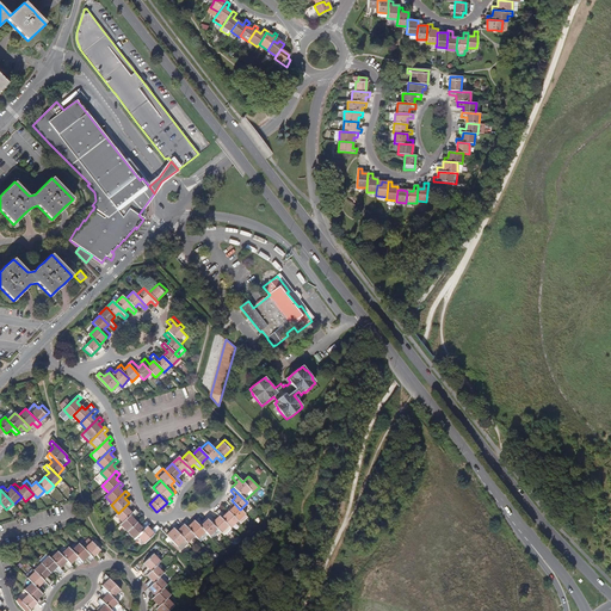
[(233,507),(228,512),(238,520),(245,514),(240,510),(232,500),(230,499),(227,501),(233,507)]
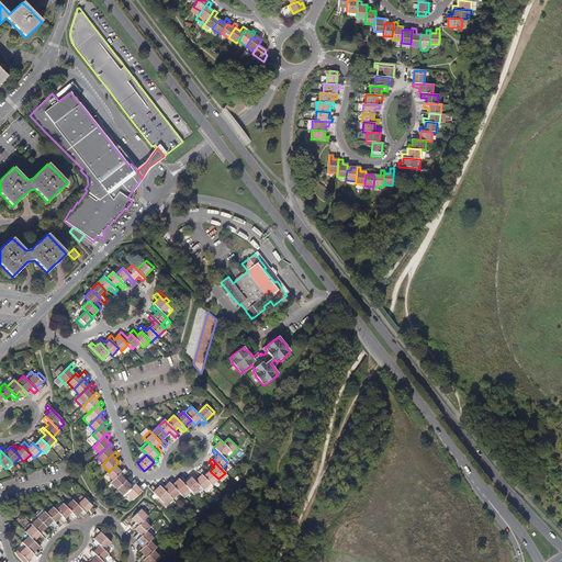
[(123,463),(120,460),(119,462),(109,472),(107,474),(112,480),(122,471),(119,467),(123,463)]
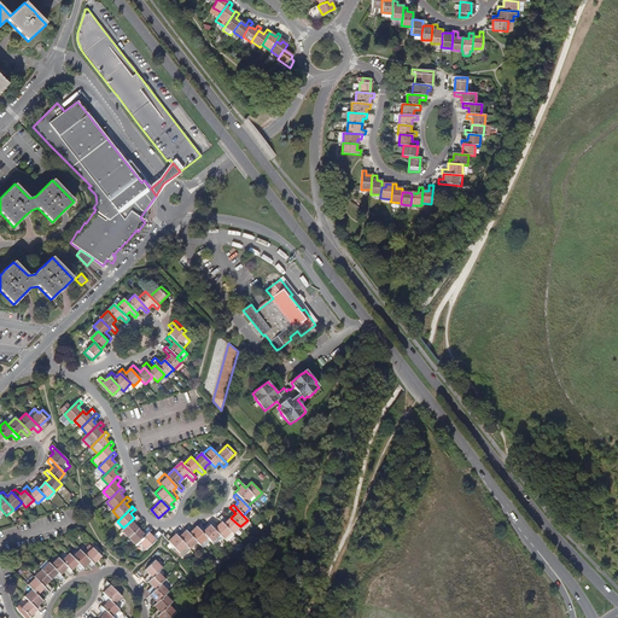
[(140,519),(136,516),(134,518),(123,528),(122,530),(128,537),(138,529),(134,524),(140,519)]
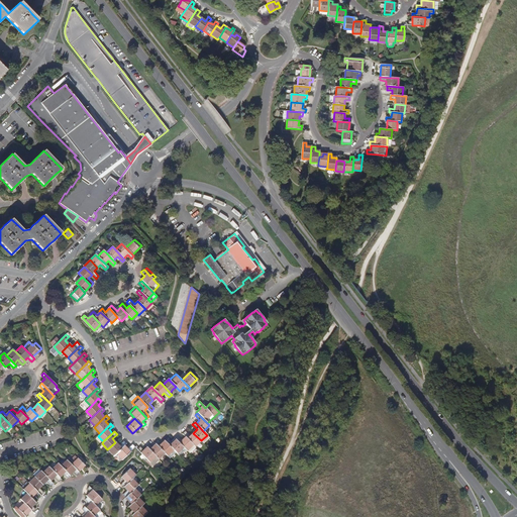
[(190,436),(187,439),(193,445),(195,446),(201,440),(193,433),(190,436)]
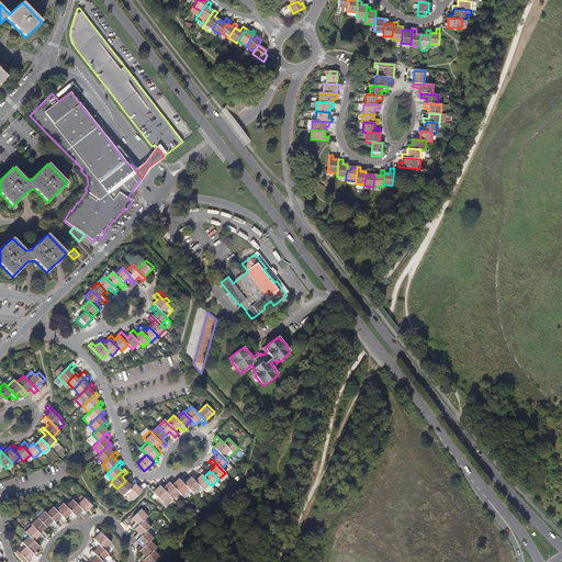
[(192,473),(190,476),(191,478),(200,486),(203,490),(210,484),(203,478),(202,475),(198,479),(192,473)]
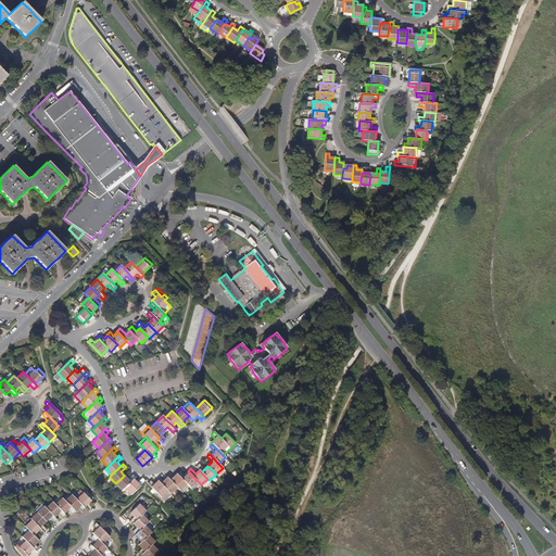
[(179,471),(177,474),(187,483),(190,488),(198,481),(189,472),(185,477),(180,471),(179,471)]
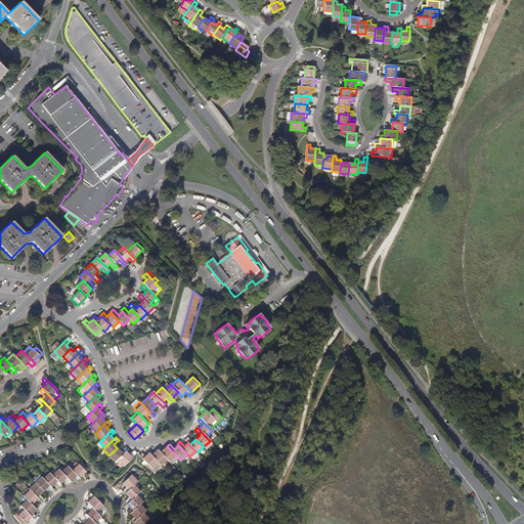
[(121,451),(117,448),(108,455),(116,462),(118,460),(125,451),(128,448),(126,446),(121,451)]
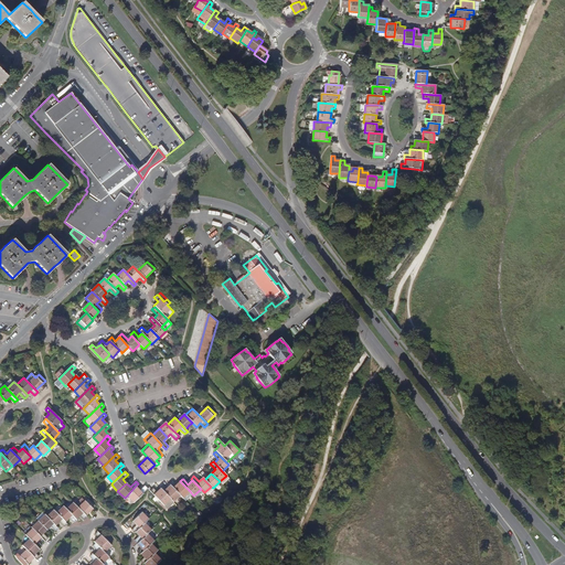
[(172,481),(169,484),(170,486),(180,496),(182,498),(190,491),(180,481),(176,486),(172,481)]
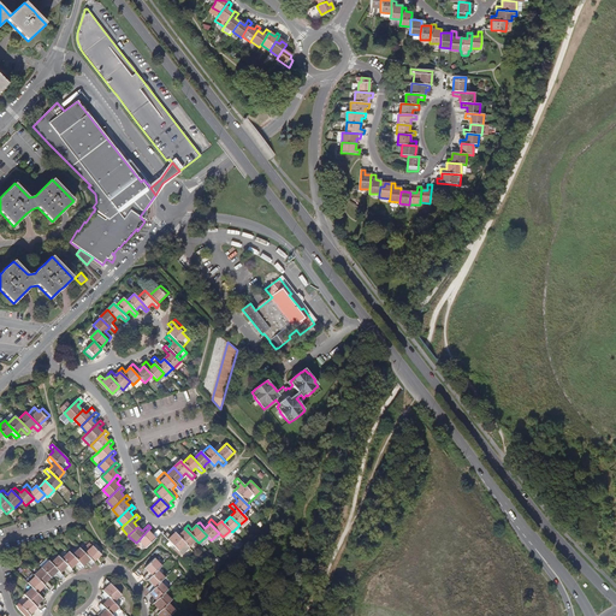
[(177,528),(173,532),(175,533),(185,544),(189,548),(196,540),(185,529),(182,533),(177,528)]
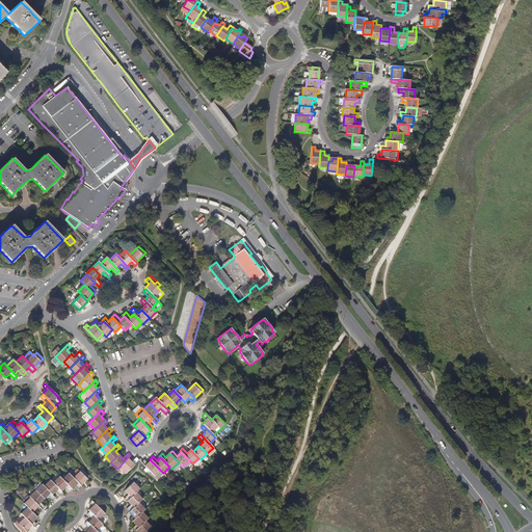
[(131,462),(127,458),(120,467),(126,473),(134,464),(139,459),(136,457),(131,462)]
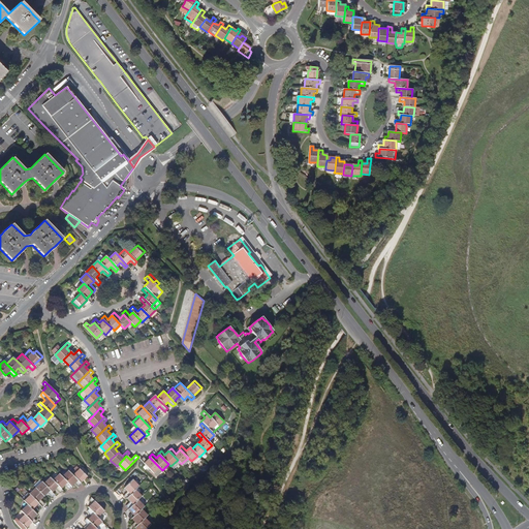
[(147,461),(143,458),(141,460),(145,464),(155,475),(161,469),(150,458),(147,461)]
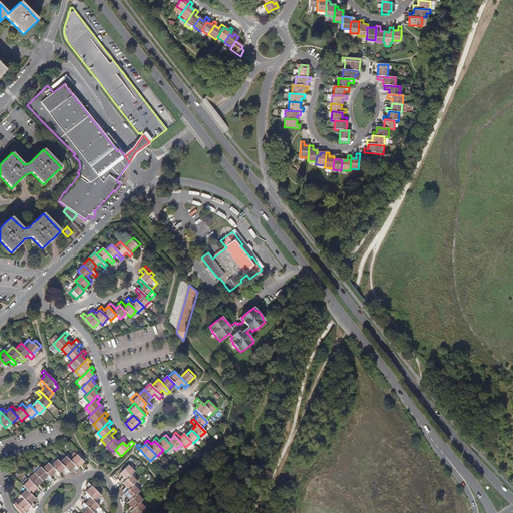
[(77,468),(86,459),(79,452),(71,461),(75,466),(77,468)]
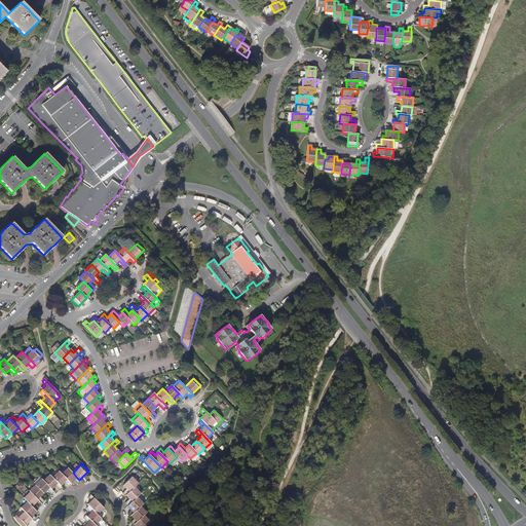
[(71,484),(74,480),(77,478),(73,473),(68,467),(62,475),(71,484)]
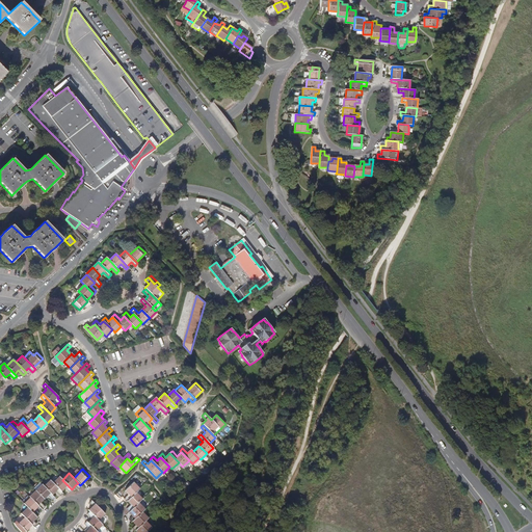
[(70,493),(72,489),(62,480),(59,477),(53,483),(61,491),(64,487),(70,493)]
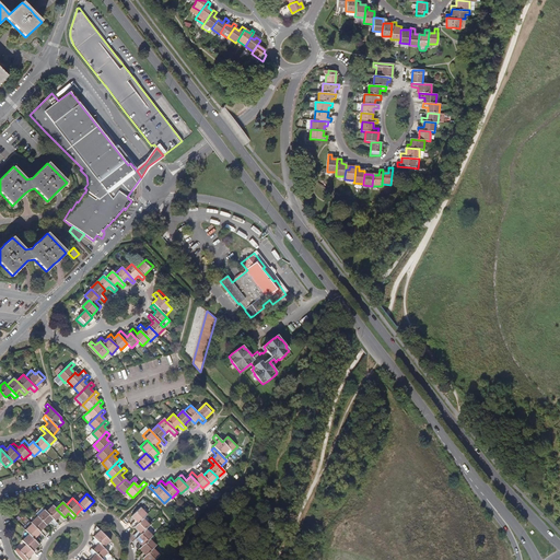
[(58,517),(63,522),(67,520),(65,517),(56,509),(53,505),(47,512),(55,521),(58,517)]
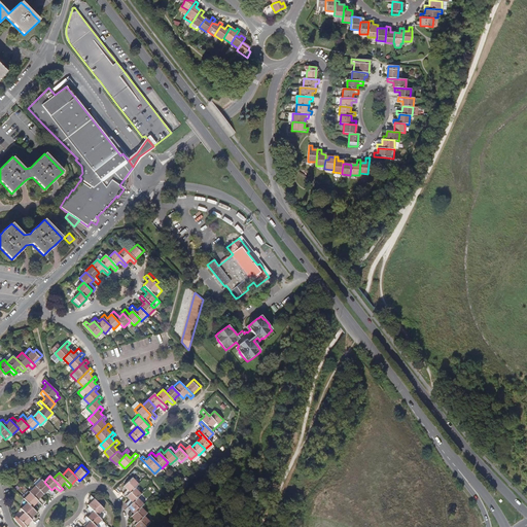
[(123,494),(126,497),(127,496),(135,488),(138,485),(132,478),(124,486),(128,490),(123,494)]
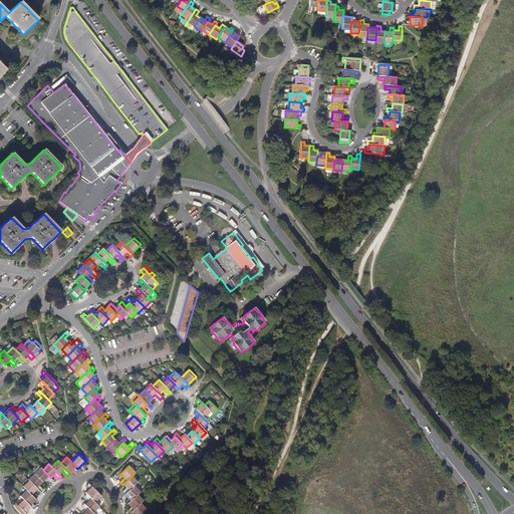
[(46,479),(50,483),(53,481),(50,478),(43,470),(41,468),(35,474),(43,482),(46,479)]
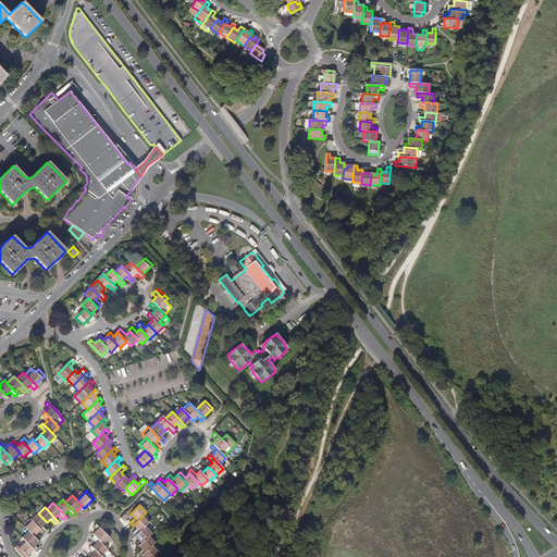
[(39,529),(42,525),(47,522),(38,514),(32,520),(33,521),(39,529)]
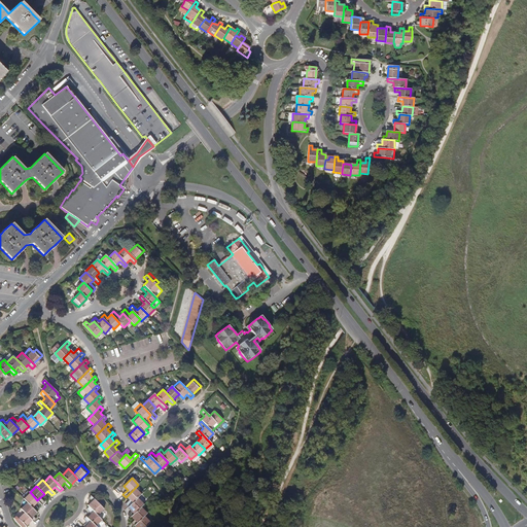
[(126,504),(128,507),(137,498),(141,494),(135,488),(127,496),(130,499),(126,504)]
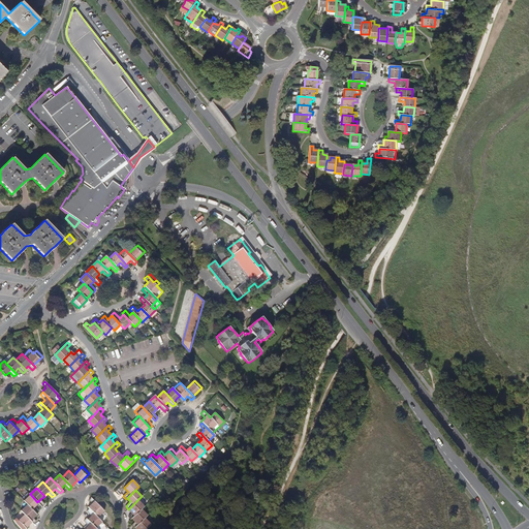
[(32,509),(35,506),(38,503),(37,502),(31,495),(25,501),(28,504),(32,509)]
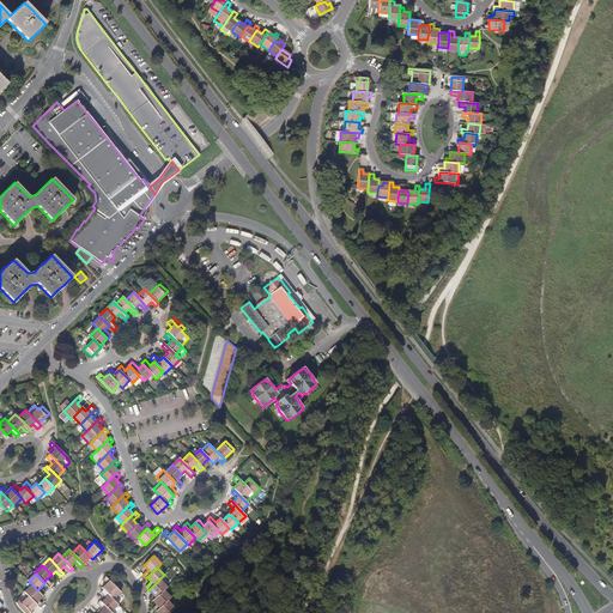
[(105,577),(103,580),(107,584),(102,588),(103,589),(113,600),(120,593),(105,577)]
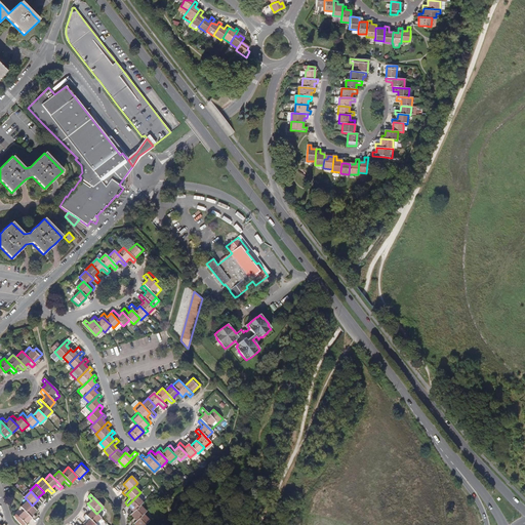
[(127,513),(129,515),(130,514),(139,506),(143,502),(136,496),(127,506),(131,509),(127,513)]
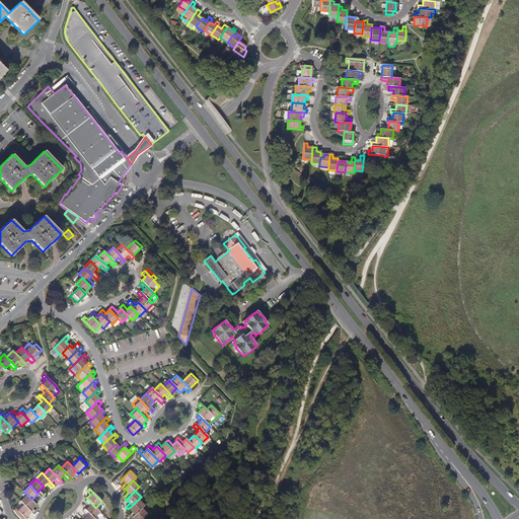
[(32,508),(35,505),(31,500),(27,495),(21,501),(24,505),(30,511),(32,508)]
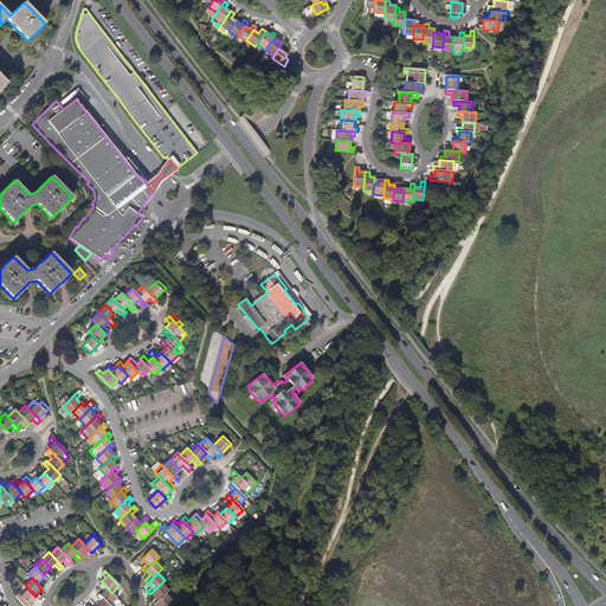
[(109,605),(115,605),(120,601),(111,593),(102,582),(98,586),(103,591),(100,594),(109,605)]
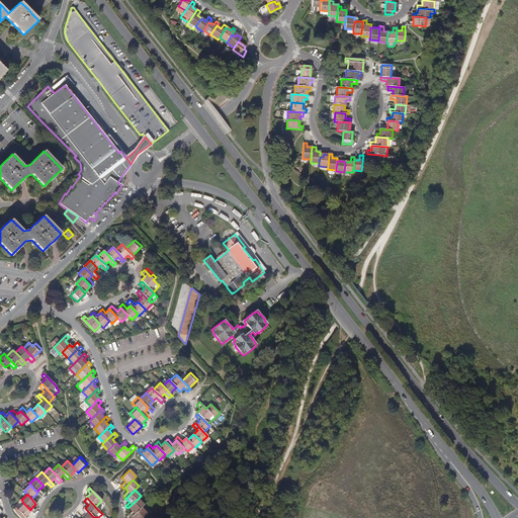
[(144,505),(138,499),(128,507),(133,511),(135,513),(142,507),(144,505)]
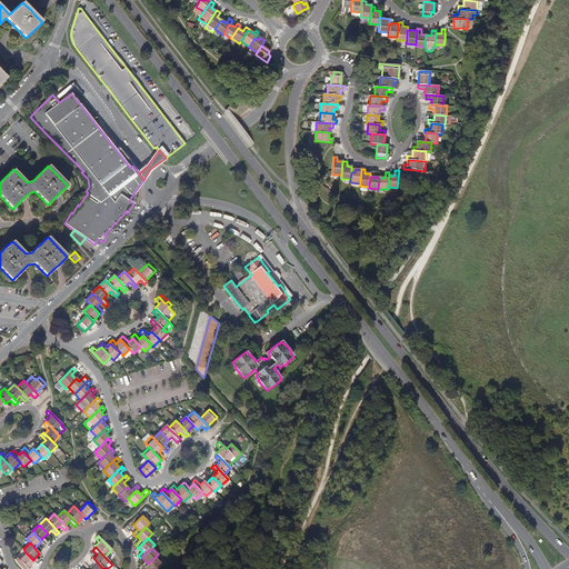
[(28,568),(35,561),(33,560),(27,553),(18,562),(19,565),(21,561),(28,568)]
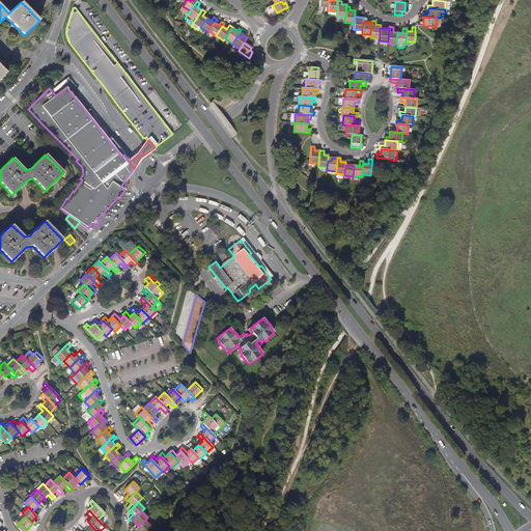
[(137,530),(145,530),(151,526),(145,520),(138,526),(135,529),(137,530)]
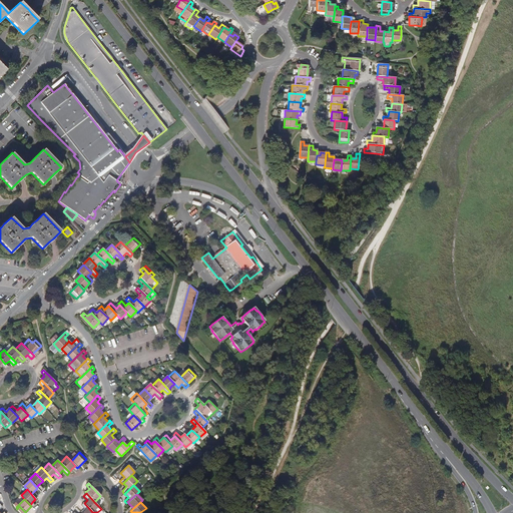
[(85,510),(82,512),(92,512),(84,503),(83,503),(81,505),(85,510)]
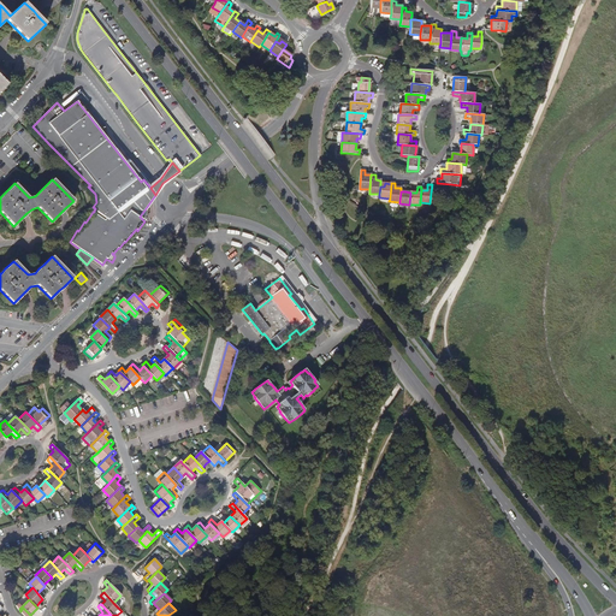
All buildings are outlined.
